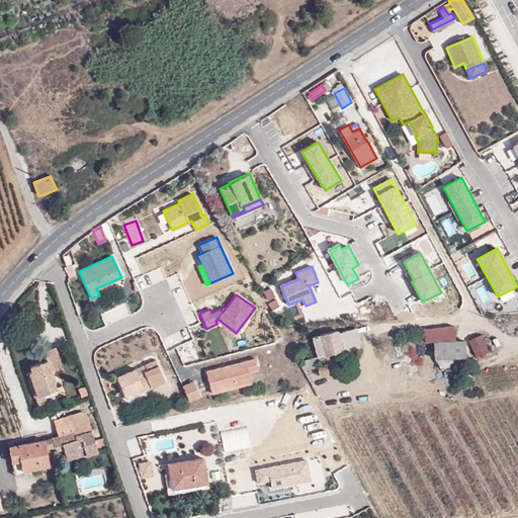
[(268,303),(272,309),(278,306),(274,299),(268,303)]
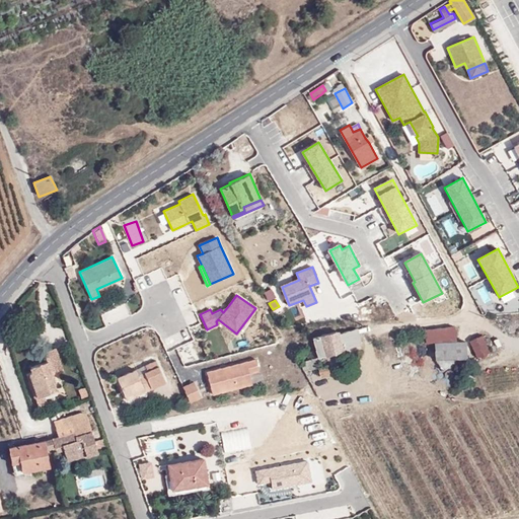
[(424,342),(454,340),(453,326),(423,329),(424,342)]
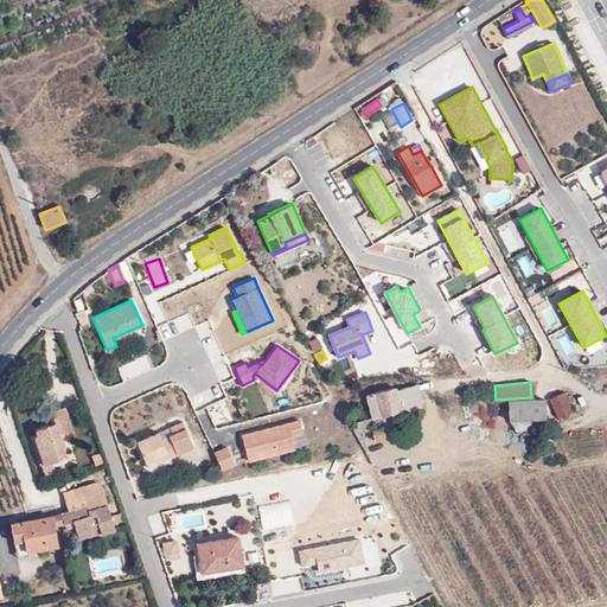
[(422,402),(416,383),(395,389),(401,409),(422,402)]
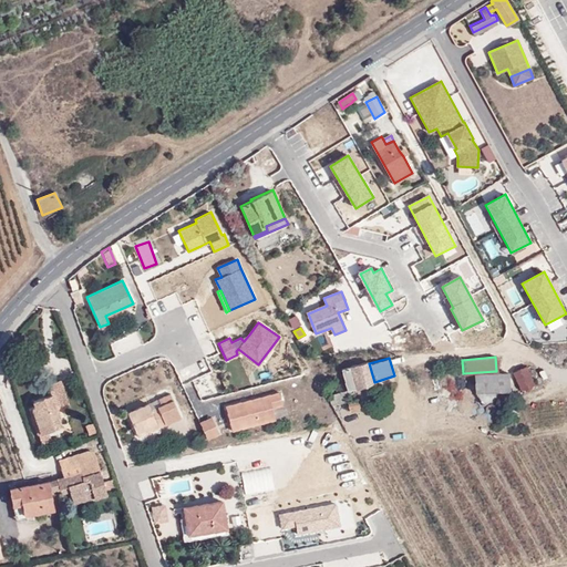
[(347,390),(374,382),(369,363),(369,361),(341,369),(347,390)]
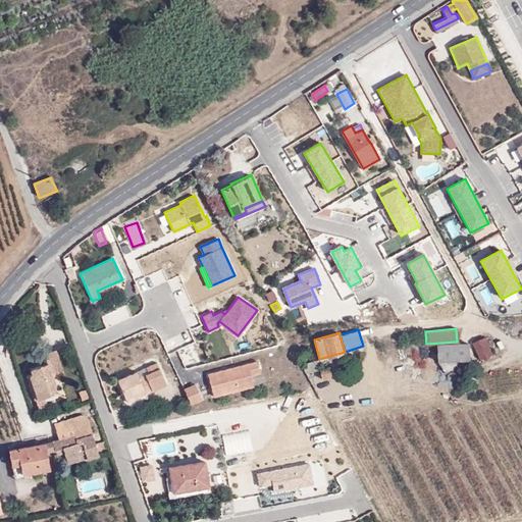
[(480,360),(491,354),(483,337),(471,343),(480,360)]
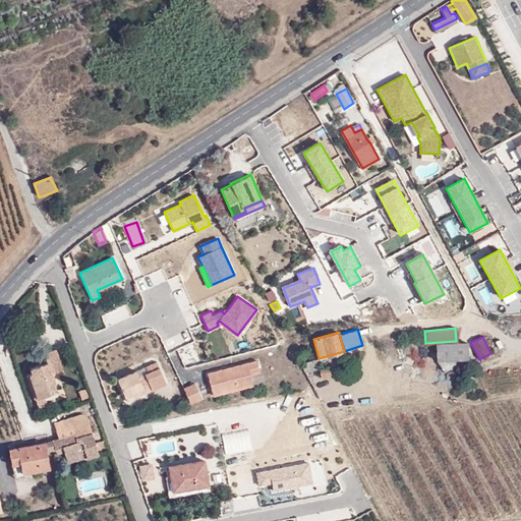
[(453,359),(467,359),(466,343),(436,343),(436,360),(443,371),(455,364),(453,359)]
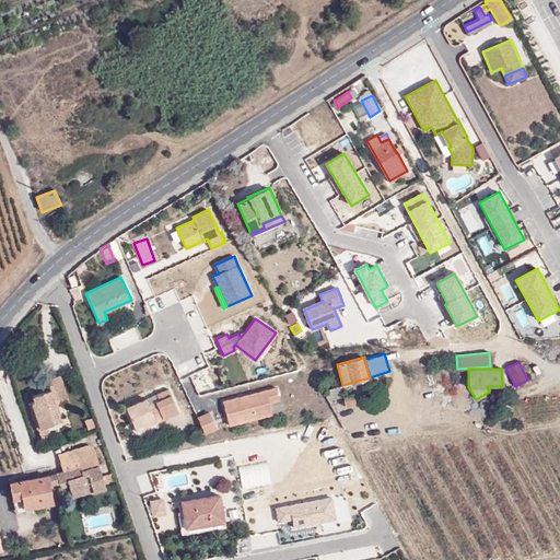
[(59,375),(48,378),(51,389),(56,403),(62,400),(68,399),(59,375)]
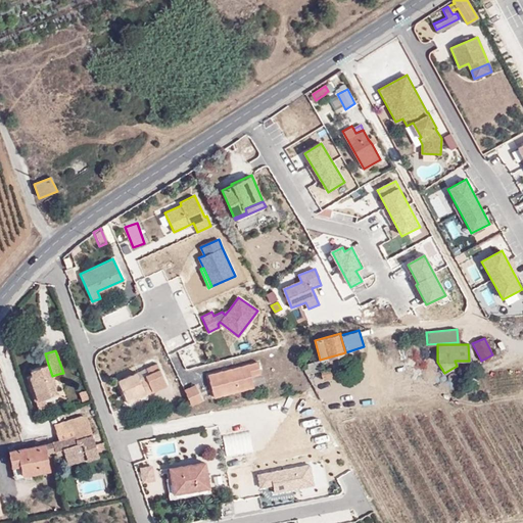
[(171,353),(172,366),(181,365),(180,352),(171,353)]
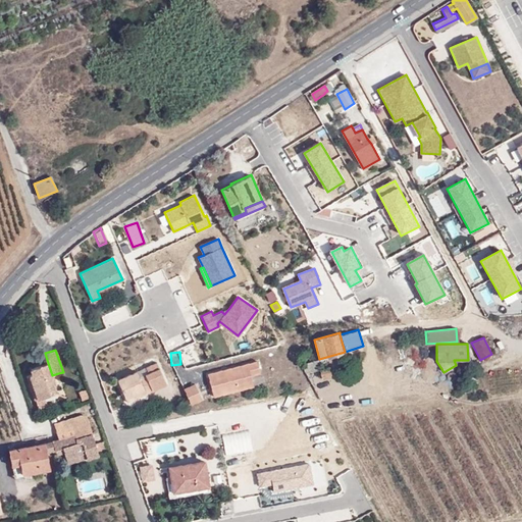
[(304,363),(306,373),(320,371),(320,368),(318,360),(304,363)]
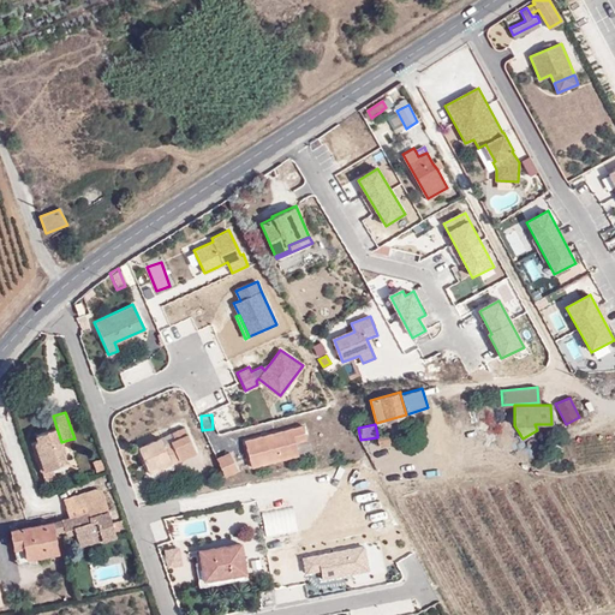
[(303,425),(245,441),(251,466),(298,454),(296,442),(306,439),(303,425)]
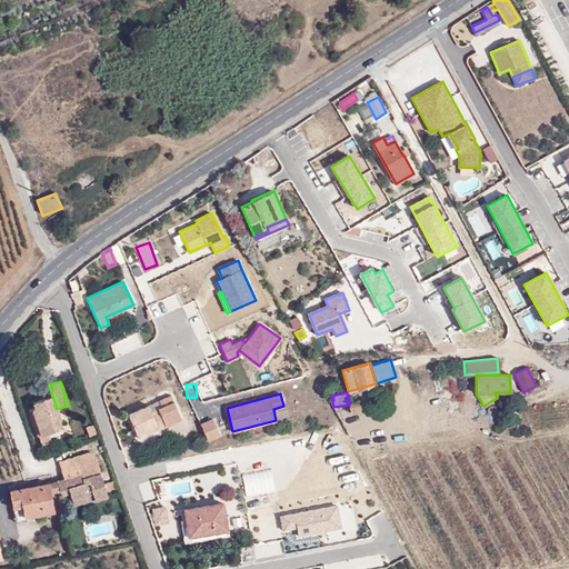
[(35,408),(31,409),(40,436),(61,428),(58,419),(60,419),(57,409),(52,396),(32,402),(35,408)]
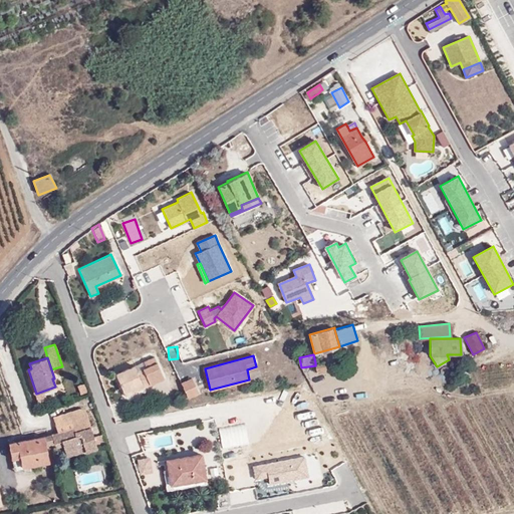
[(164,377),(155,357),(144,362),(146,367),(136,371),(134,365),(115,373),(123,392),(132,388),(134,392),(164,377)]
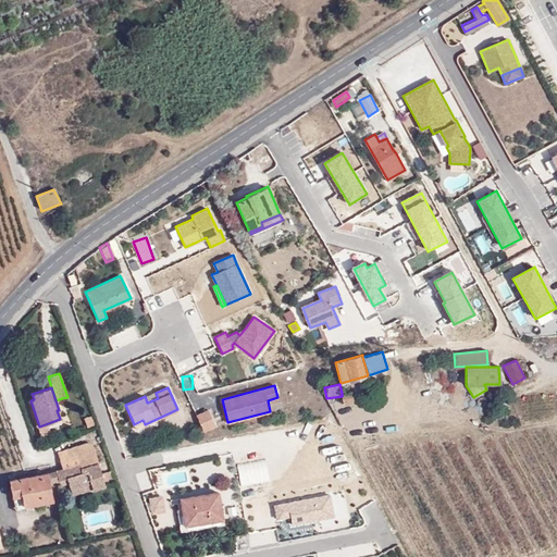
[(351,391),(342,393),(342,396),(344,404),(355,401),(351,391)]
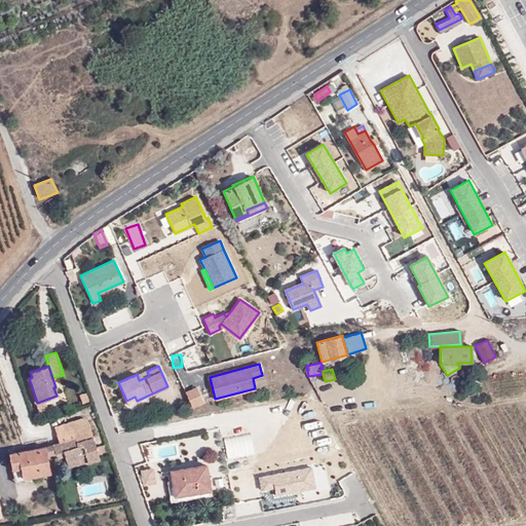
[(147,371),(147,370),(137,374),(139,380),(149,376),(147,371)]
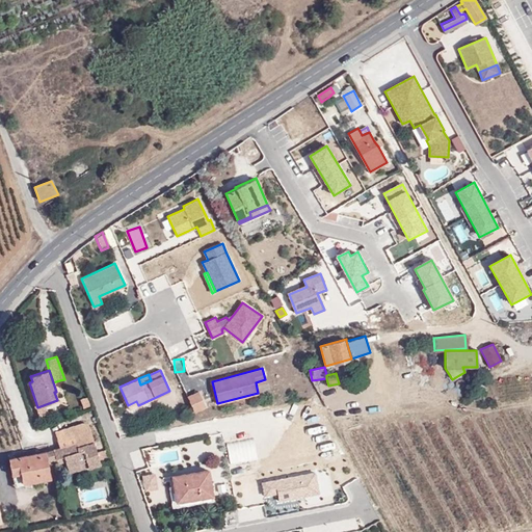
[(54,392),(57,400),(37,407),(35,407),(37,414),(67,404),(59,380),(53,382),(56,392),(54,392)]
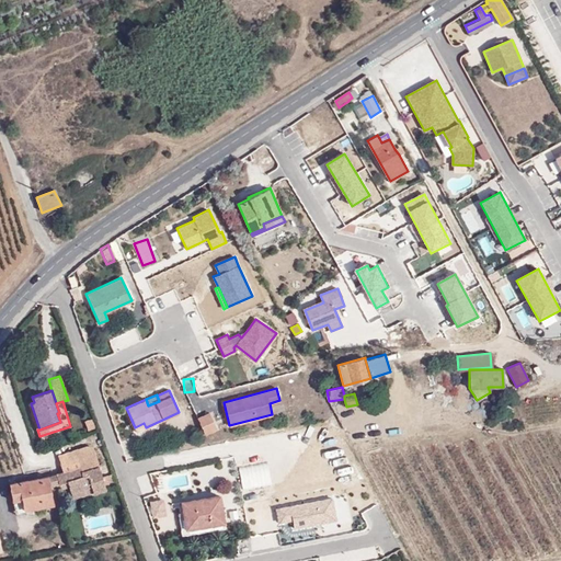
[(209,413),(197,419),(205,434),(216,428),(209,413)]
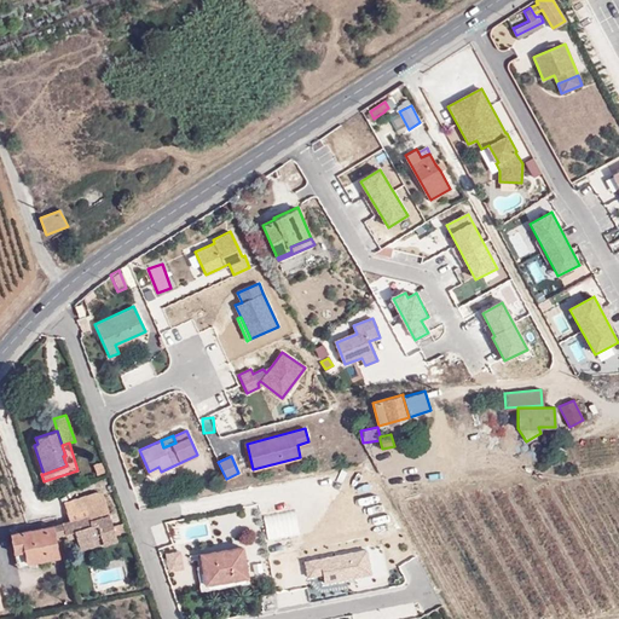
[(81,497),(87,515),(69,520),(62,522),(65,534),(75,532),(79,544),(100,538),(103,544),(116,541),(103,495),(102,495),(100,493),(98,492),(97,492),(81,497)]
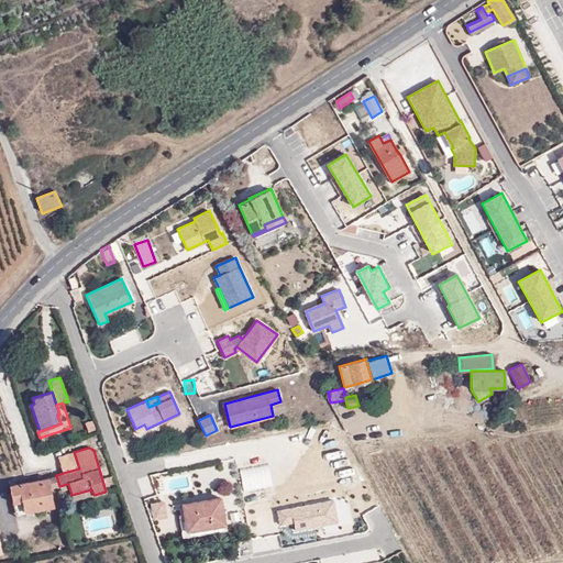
[(74,452),(58,456),(63,473),(79,468),(74,452)]
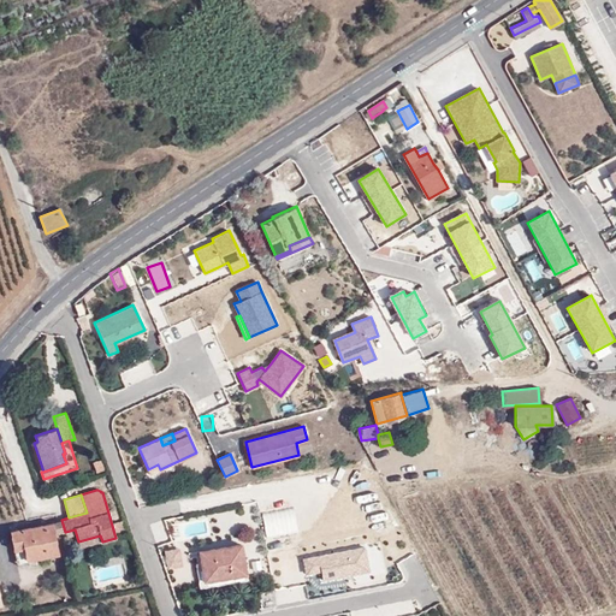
[(294,508),(261,513),(265,535),(297,532),(294,508)]
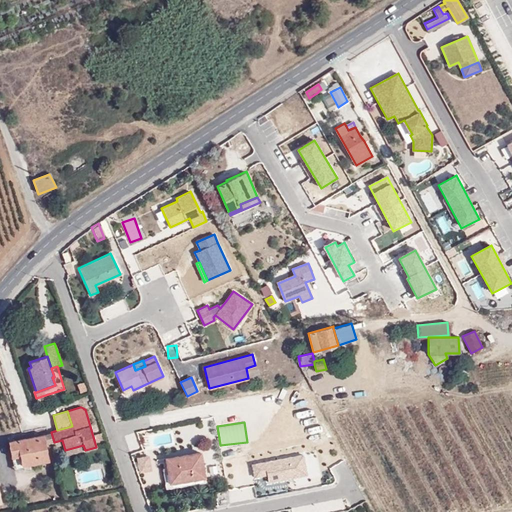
[(47,461),(44,445),(43,434),(12,440),(14,451),(18,450),(21,465),(47,461)]
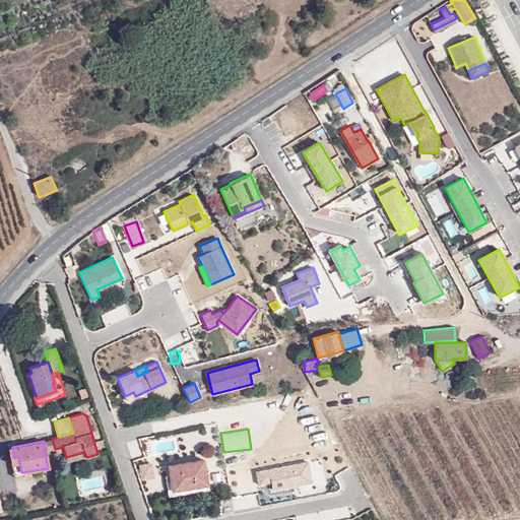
[(18,457),(14,458),(12,447),(8,448),(14,476),(22,475),(21,472),(18,457)]
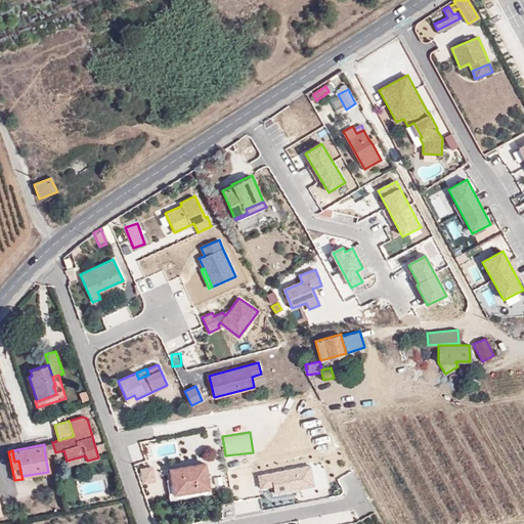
[(205,463),(169,469),(171,478),(174,494),(208,488),(210,488),(205,463)]
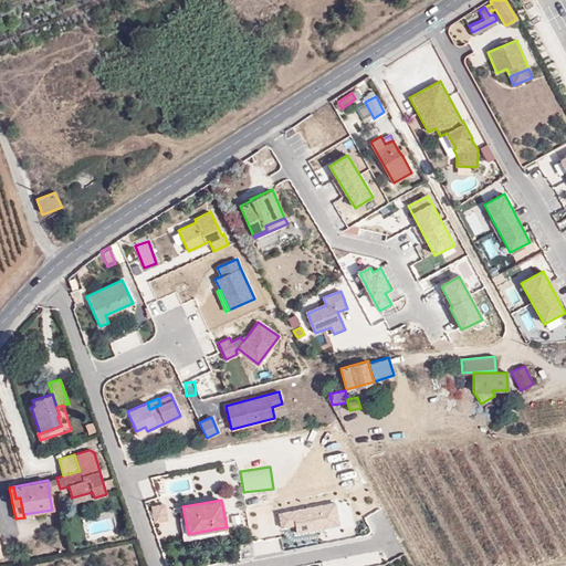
[(173,517),(168,501),(149,505),(153,522),(173,517)]
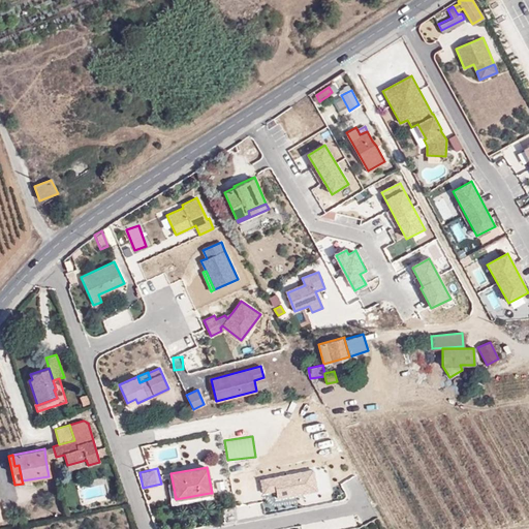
[(276,490),(277,498),(317,490),(313,470),(274,477),(260,479),(263,492),(276,490)]
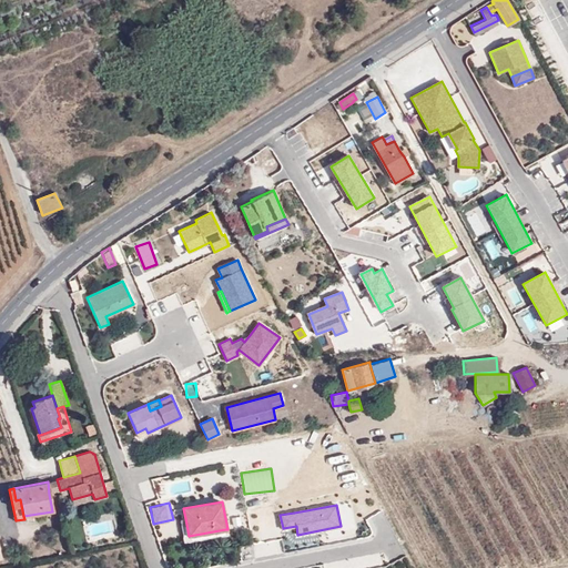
[(381,513),(367,518),(374,534),(387,528),(381,513)]
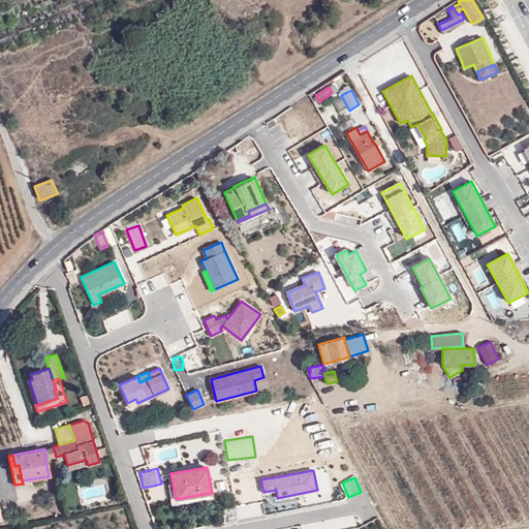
[(210,493),(176,499),(173,483),(167,484),(172,504),(211,497),(210,493)]
